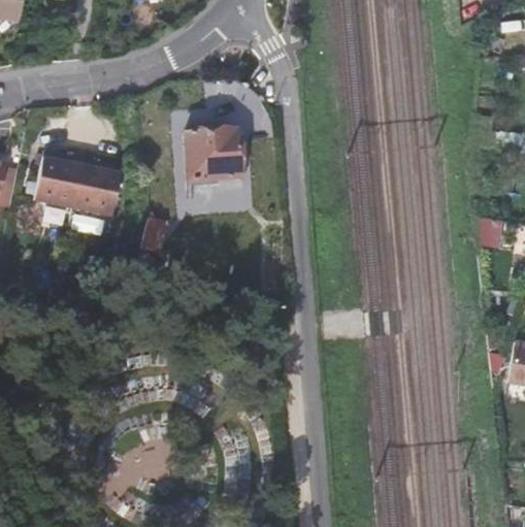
[(0,0),(0,19),(22,23),(25,0),(0,0)]
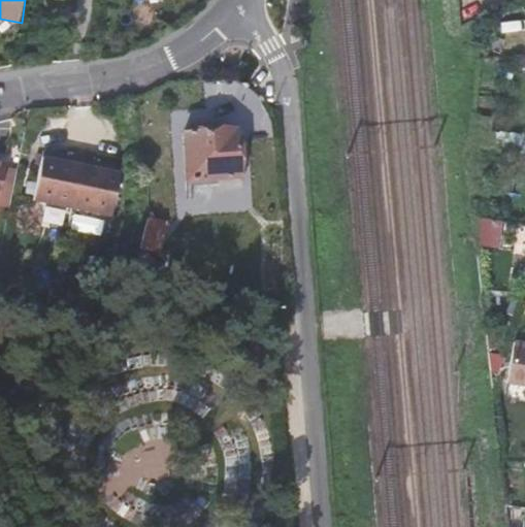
[(236,167),(233,120),(182,123),(185,171),(236,167)]
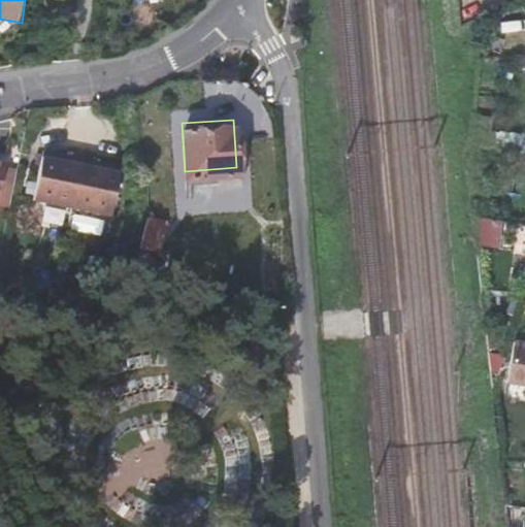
[(121,176),(44,161),(35,204),(112,220),(121,176)]
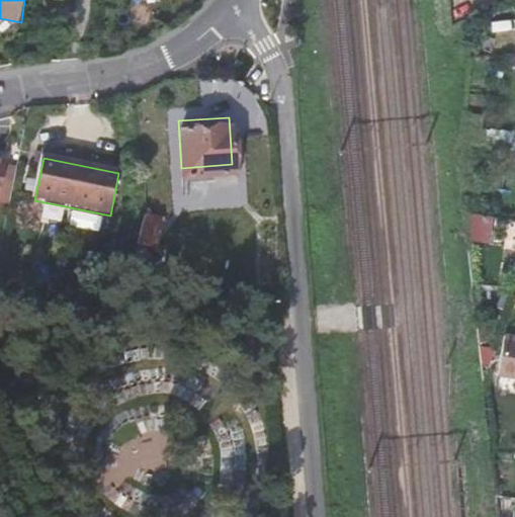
[(161,249),(169,217),(150,212),(142,244),(161,249)]
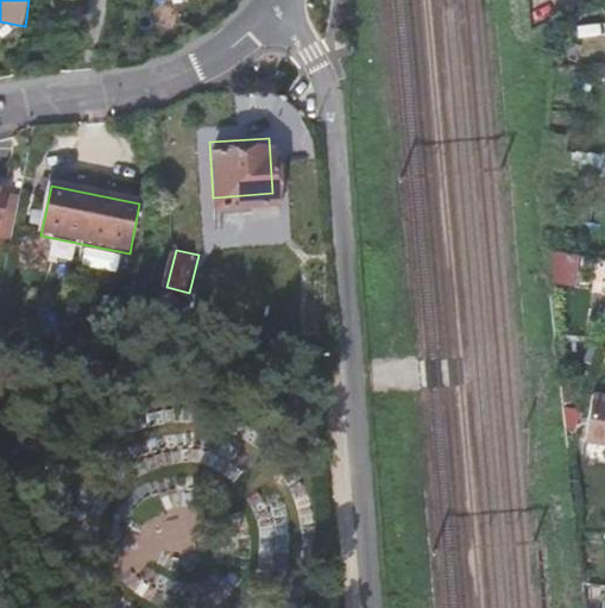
[(586,257),(554,252),(558,284),(584,287),(586,257)]
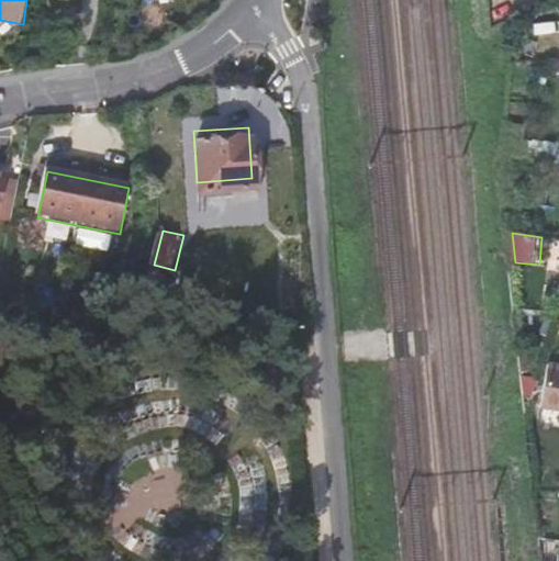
[(558,367),(549,366),(547,373),(558,376),(558,367)]
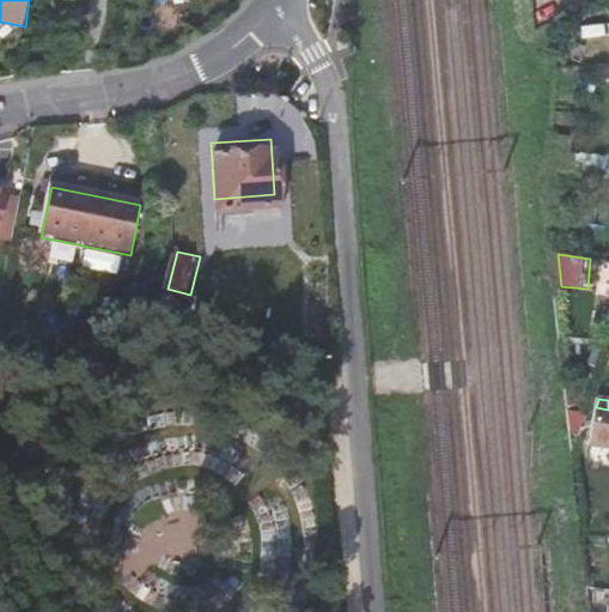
[(608,410),(596,407),(590,449),(608,452),(608,410)]
